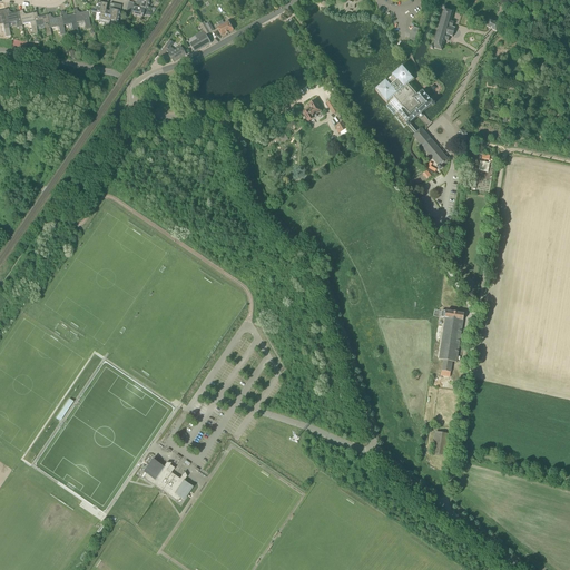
[(138,8),(145,9),(148,10),(149,0),(141,0),(140,5),(139,5),(138,8)]
